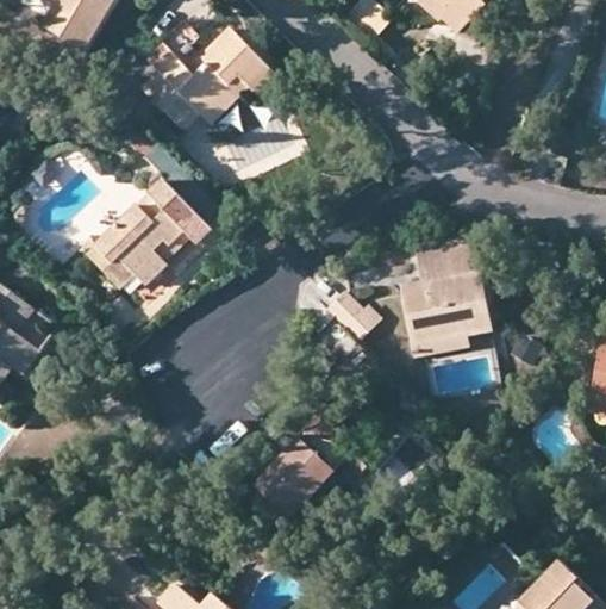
[(55,0),(51,8),(39,26),(83,53),(114,0),(55,0)]
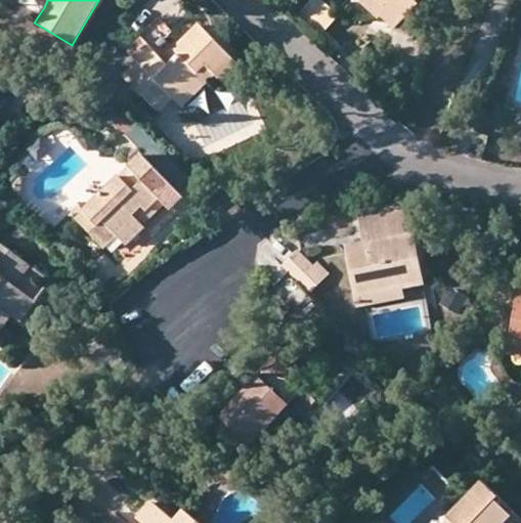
[(341,9),(332,0),(306,0),(295,12),(317,34),(333,49),(337,44),(321,29),(341,9)]
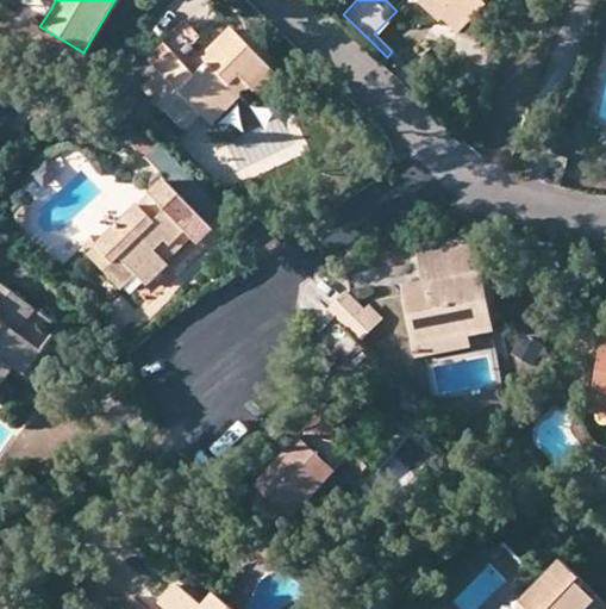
[(422,0),(419,4),(441,23),(443,19),(455,32),(485,0),(422,0)]
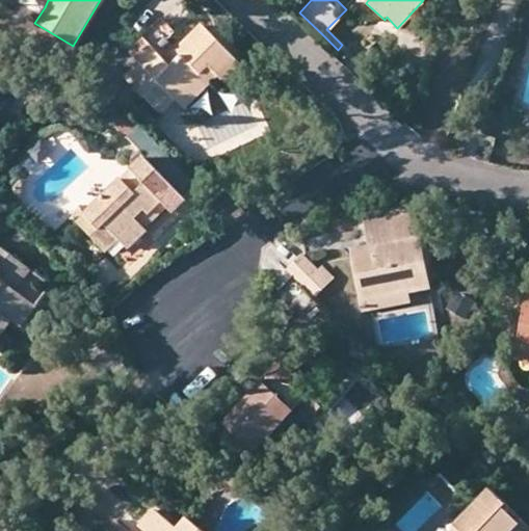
[(172,30),(157,17),(138,35),(140,37),(152,49),(172,30)]
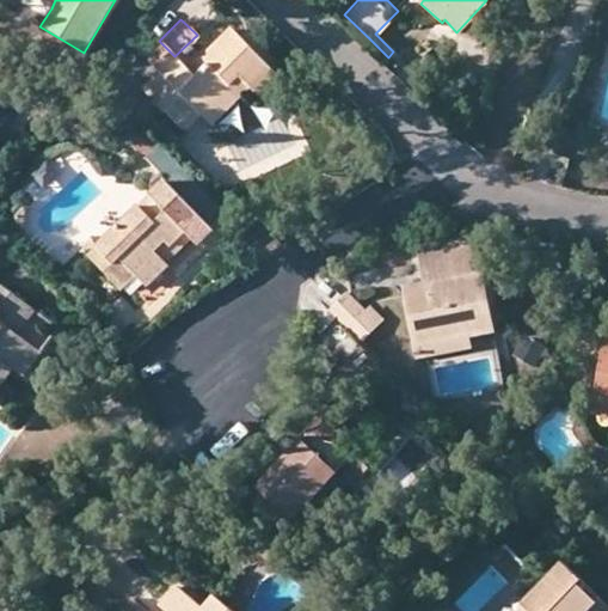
[(277,75),(231,29),(207,53),(207,59),(197,54),(185,66),(174,56),(161,43),(145,59),(158,72),(140,90),(182,130),(200,114),(238,77),(249,87),(257,96),(277,75)]
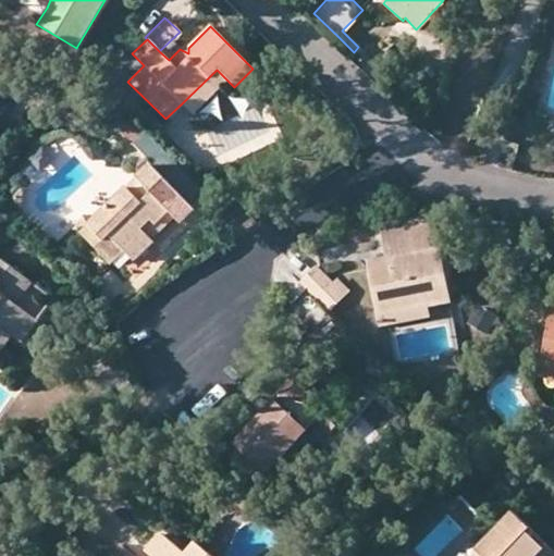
[(226,79),(217,70),(182,103),(192,113),(226,79)]
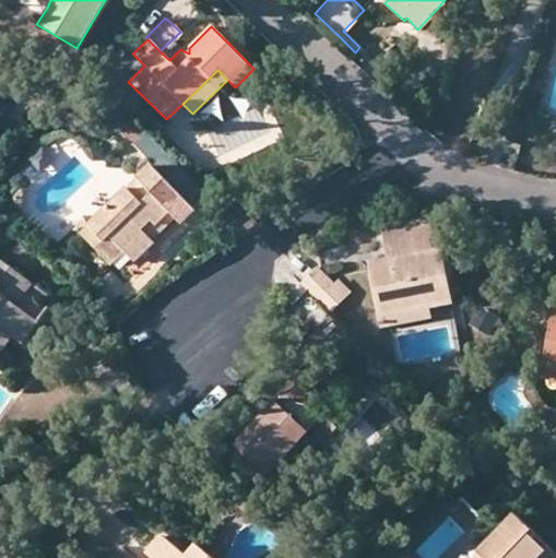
[(180,223),(194,211),(155,170),(142,182),(135,177),(79,230),(109,264),(125,251),(133,261),(153,242),(150,240),(174,217),(180,223)]
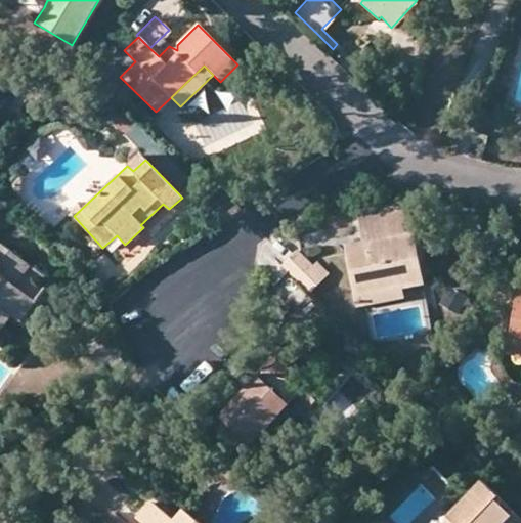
[(353,296),(399,288),(422,284),(409,212),(380,208),(356,211),(359,233),(361,242),(343,245),(353,296)]
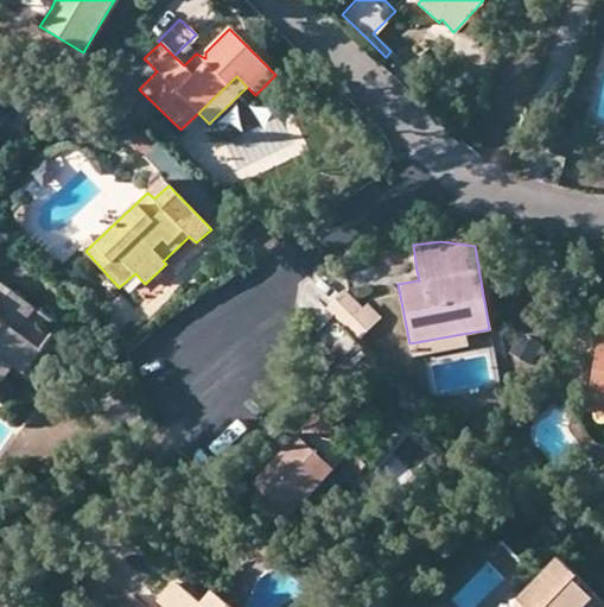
[(396,274),(398,284),(419,280),(417,271),(396,274)]
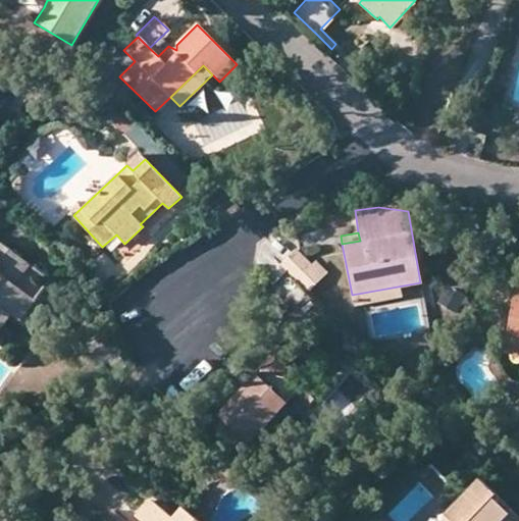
[(0,312),(3,309),(10,313),(17,320),(34,300),(13,284),(29,265),(0,243),(0,312)]
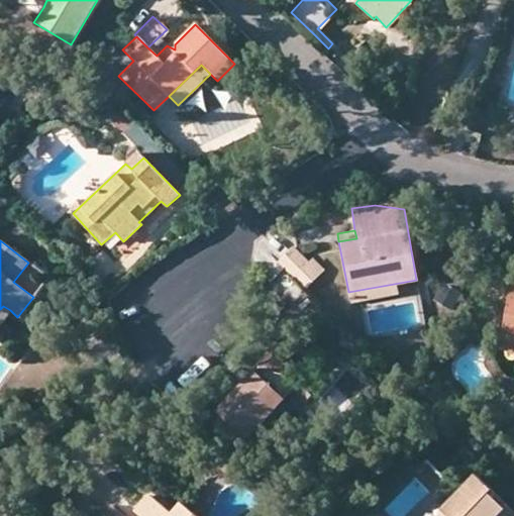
[(315,274),(292,250),(282,261),(304,284),(315,274)]
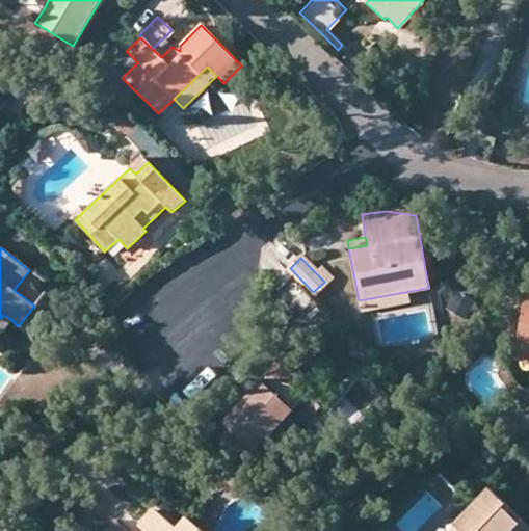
[(405,292),(359,300),(361,311),(408,301),(405,292)]
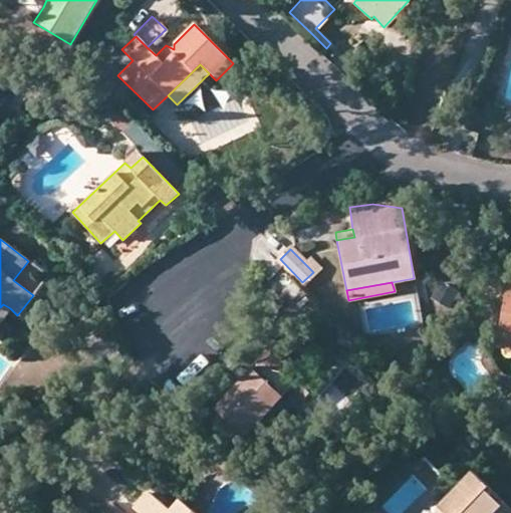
[(510,285),(505,285),(497,331),(510,333),(510,285)]
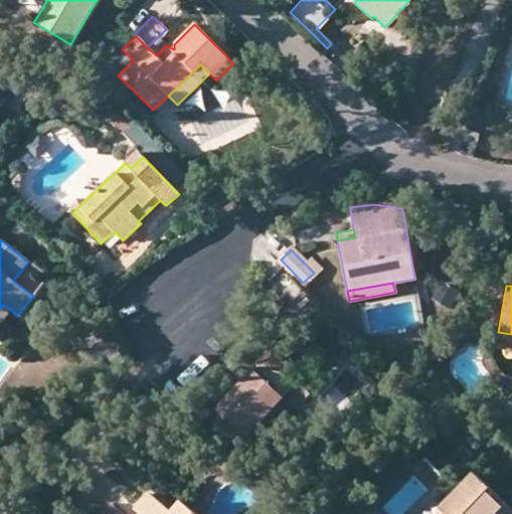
[(0,321),(10,309),(3,305),(0,308),(0,321)]
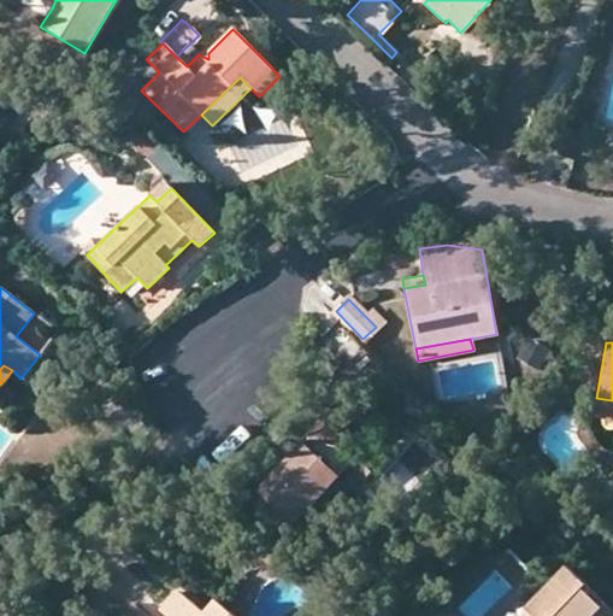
[(612,400),(596,398),(594,416),(612,420),(612,400)]
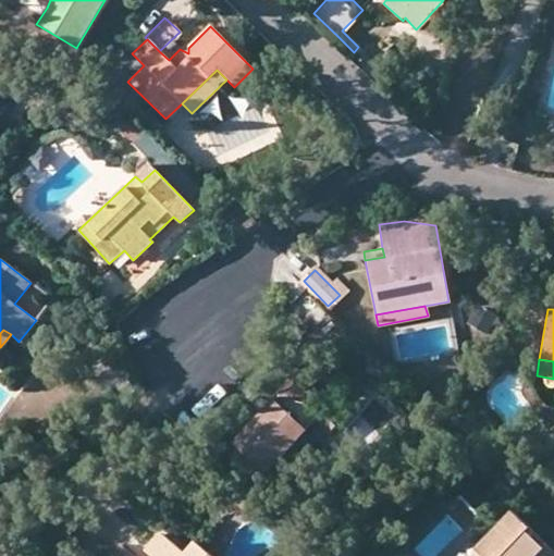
[(232,443),(265,472),(317,416),(306,406),(314,372),(282,366),(277,397),(232,443)]
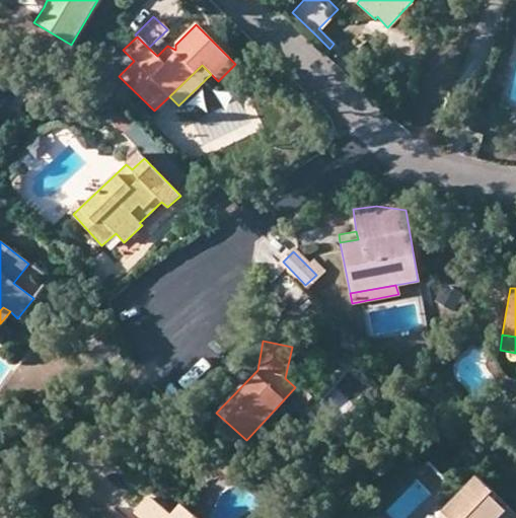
[(305,401),(311,395),(302,386),(296,392),(305,401)]
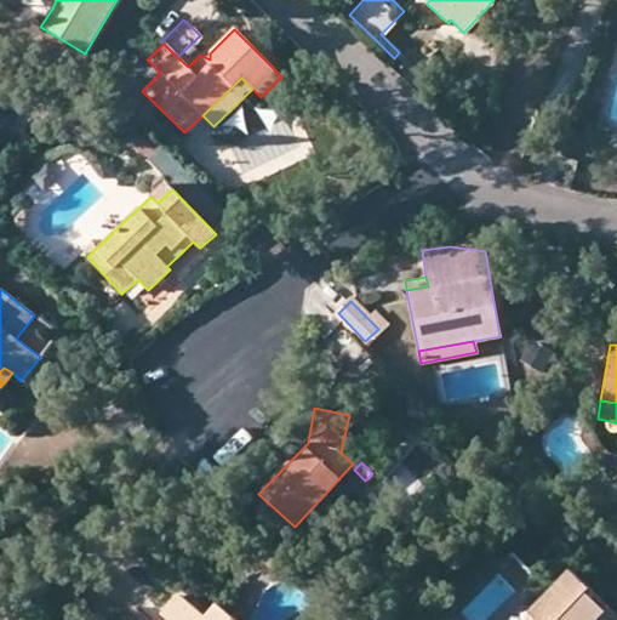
[(616,619),(616,618),(570,572),(527,614),(532,619),(616,619)]
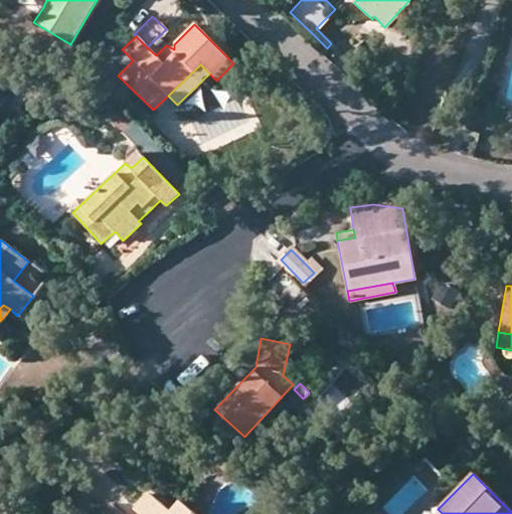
[(194,513),(178,501),(171,511),(148,491),(133,507),(139,513),(194,513)]
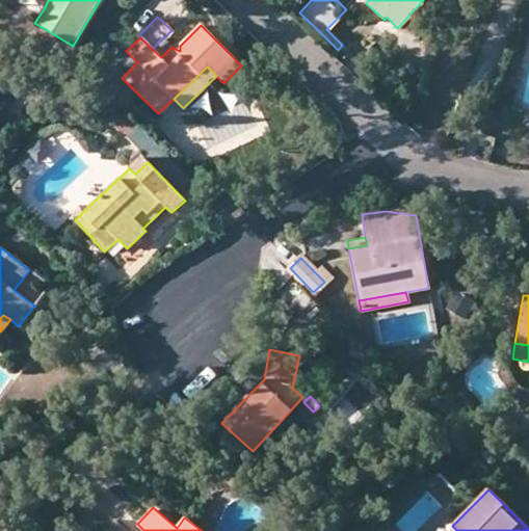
[(127,530),(113,520),(102,530),(127,530)]
